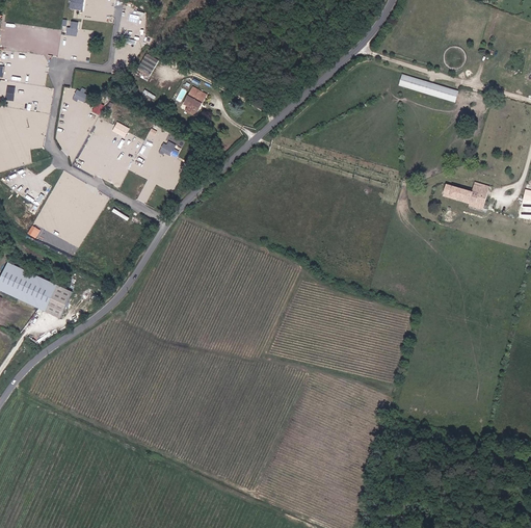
[(68,30),(79,31),(80,24),(69,23),(68,30)]
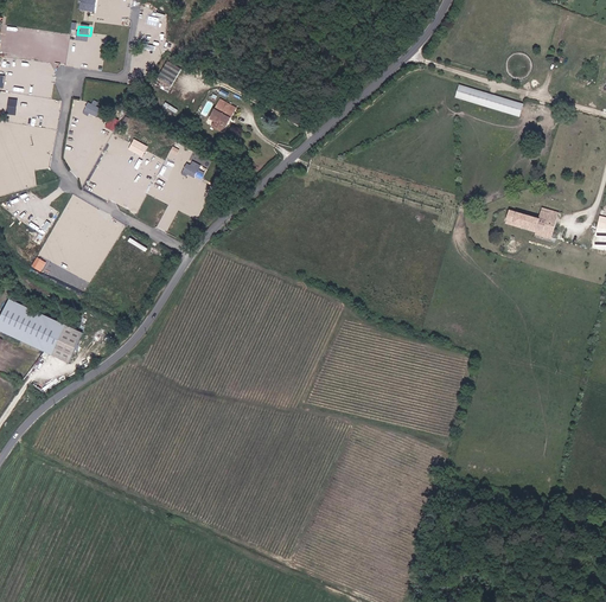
[(154,45),(151,53),(159,57),(163,49),(154,45)]
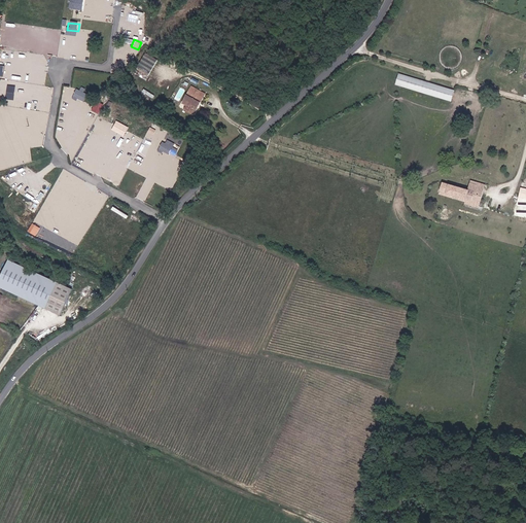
[(139,63),(150,70),(160,56),(148,48),(139,63)]
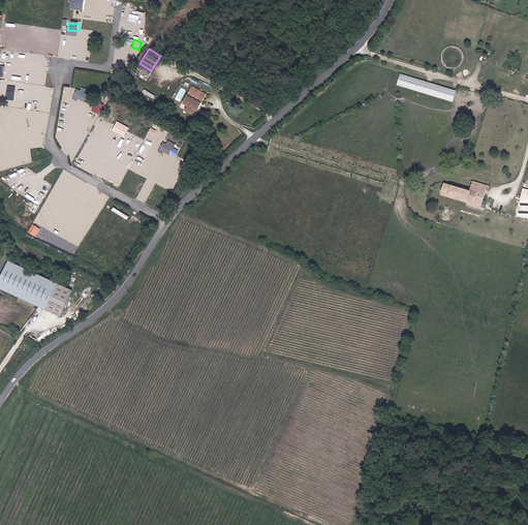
[(453,101),(456,91),(400,73),(396,84),(453,101)]
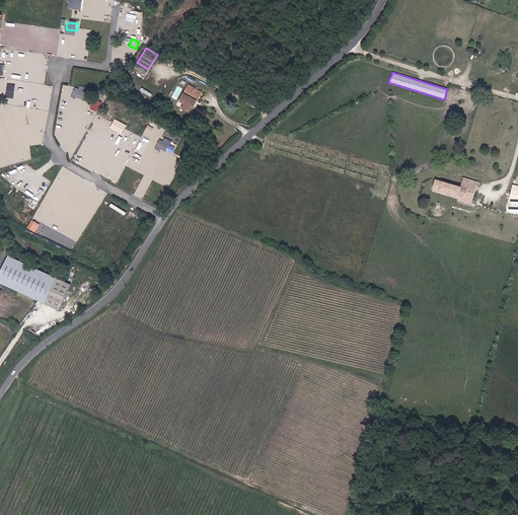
[(77,83),(74,91),(87,95),(90,87),(77,83)]
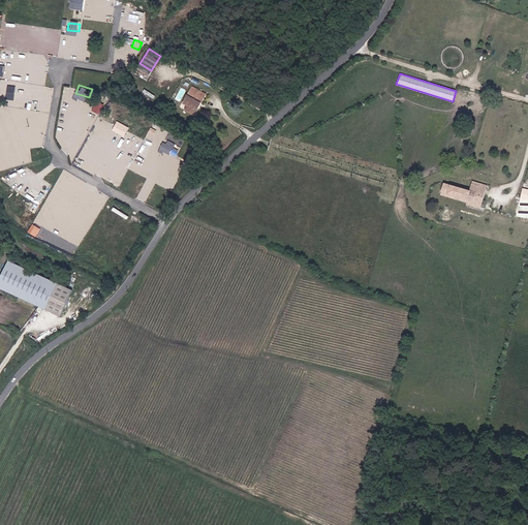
[(181,105),(194,113),(204,96),(195,91),(193,93),(190,91),(181,105)]
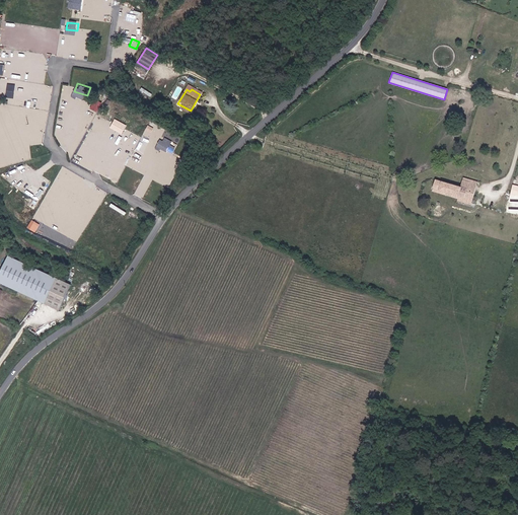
[(125,130),(129,120),(117,115),(112,124),(125,130)]
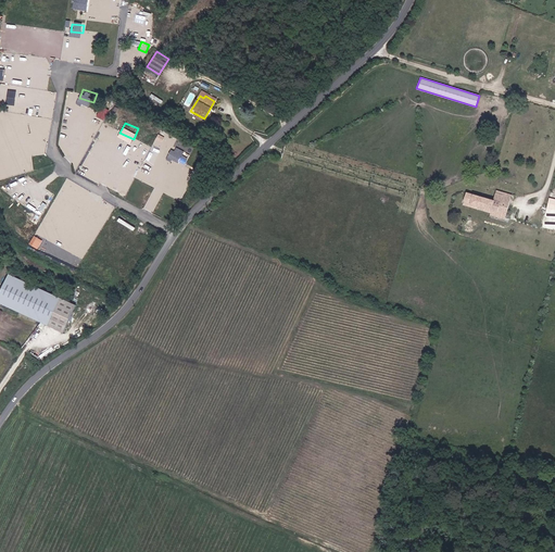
[(99,135),(106,138),(110,130),(103,127),(99,135)]
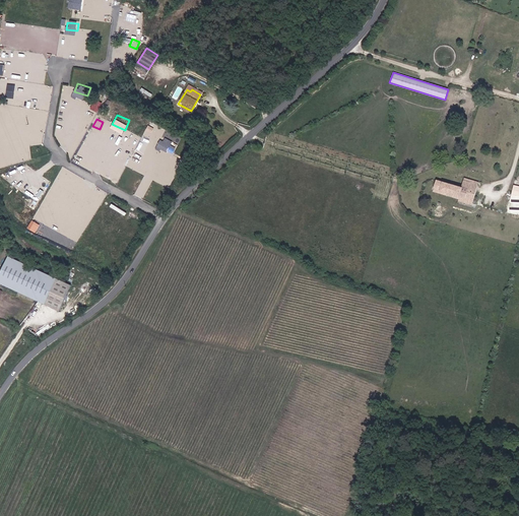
[(161,135),(158,143),(170,147),(173,139),(161,135)]
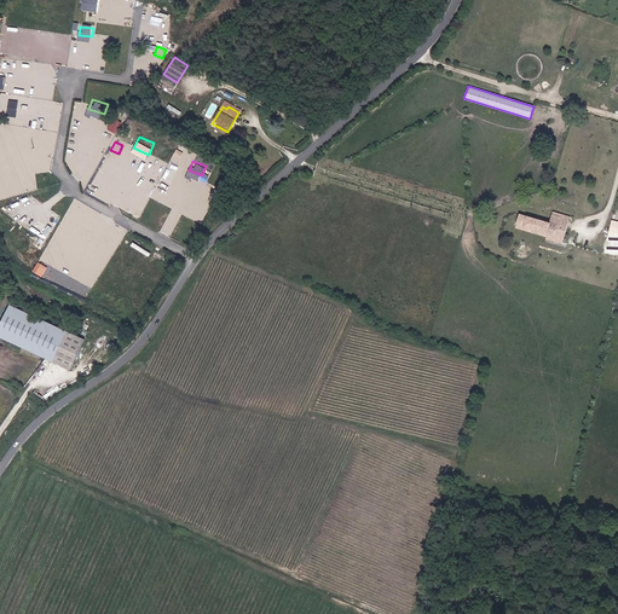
[(513,224),(546,233),(554,200),(548,198),(546,208),(543,219),(529,215),(530,207),(524,206),(521,214),(517,212),(513,224)]
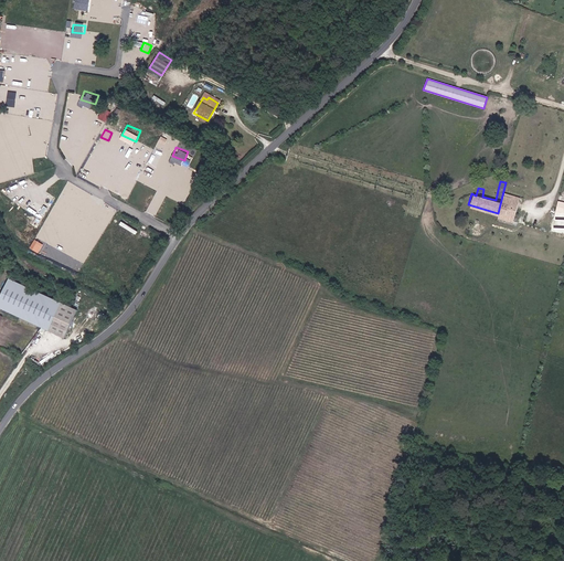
[(506,182),(498,213),(514,218),(522,187),(506,182)]
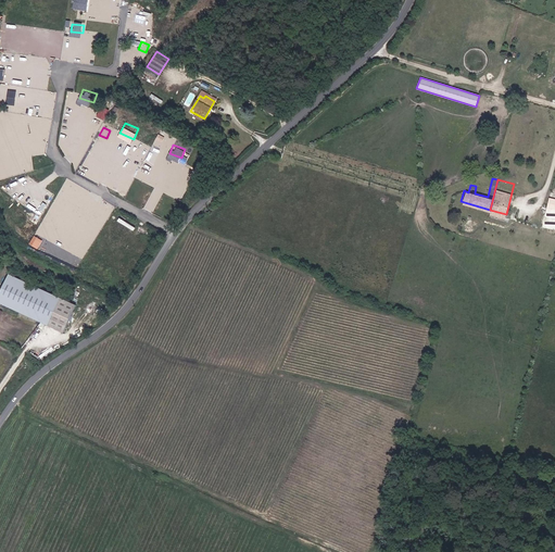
[(477,184),(476,186),(475,193),(488,197),(490,187),(477,184)]
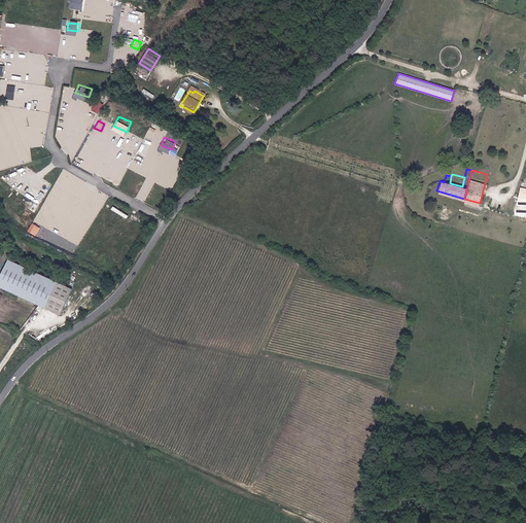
[(517,195),(525,197),(525,186),(520,184),(517,195)]
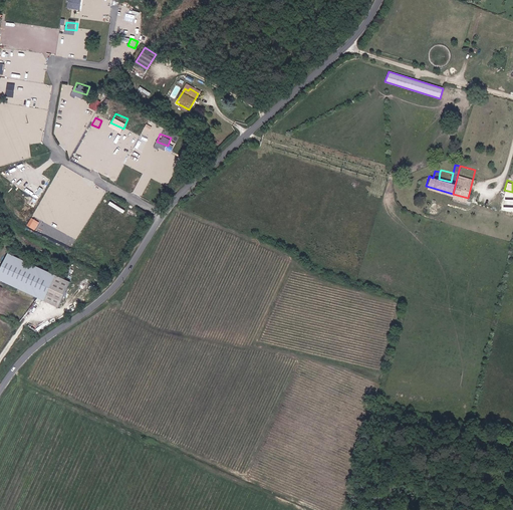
[(59,278),(10,255),(0,276),(0,280),(3,282),(48,302),(59,278)]
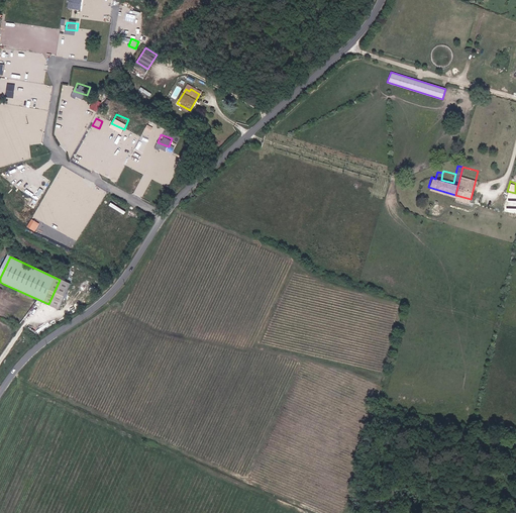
[(72,285),(60,280),(48,304),(61,310),(72,285)]
